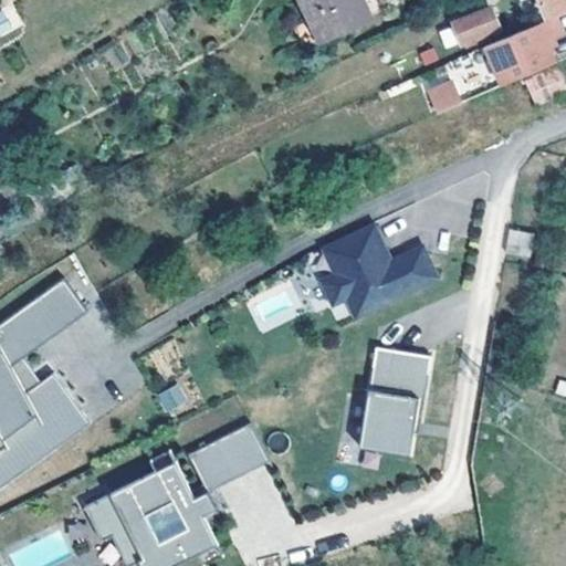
[(303,0),(321,39),(364,19),(355,0),(303,0)]
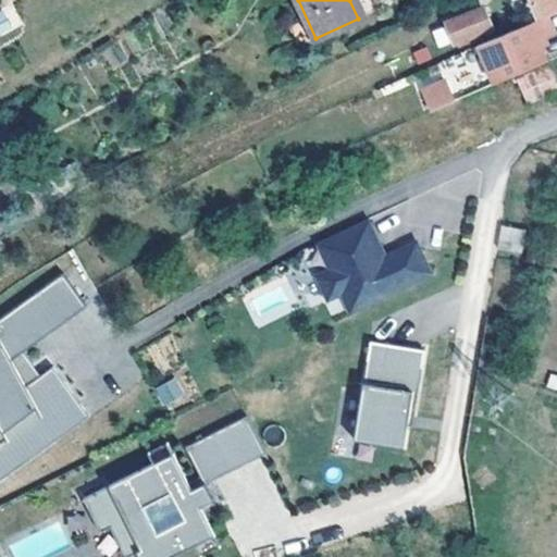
[(556,0),(535,0),(541,14),(556,8),(556,0)]
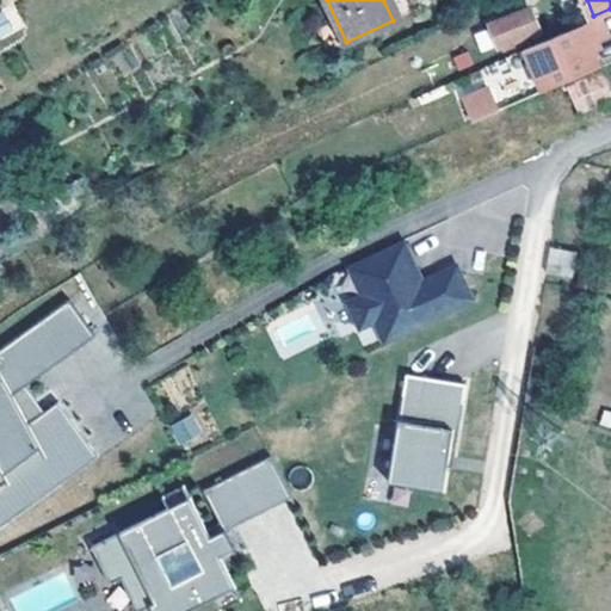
[(6,7),(0,11),(0,39),(19,30),(6,7)]
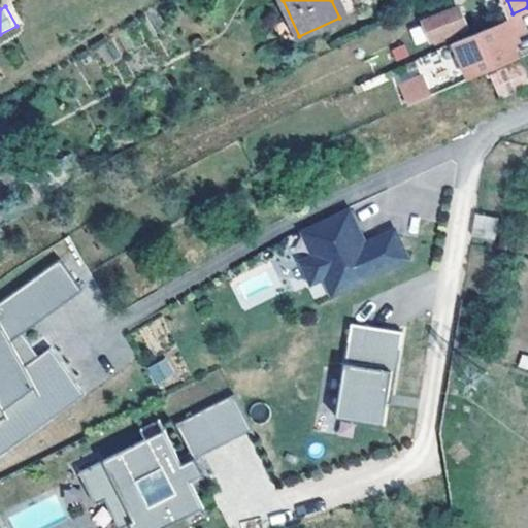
[(458,7),(426,21),(432,37),(465,25),(458,7)]
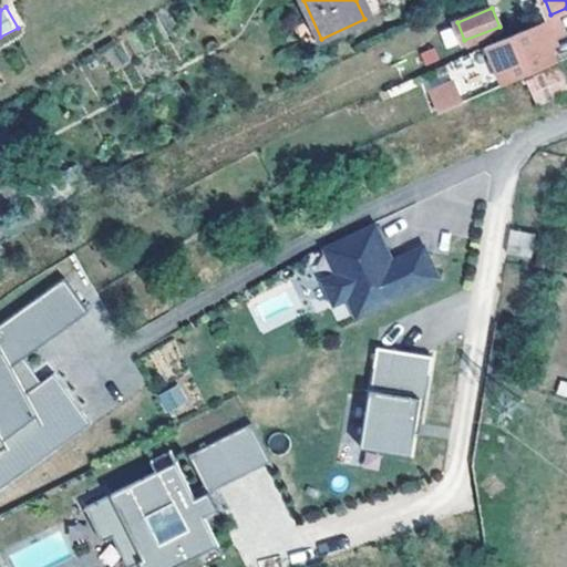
[(488,45),(505,85),(558,61),(549,39),(565,32),(559,17),(543,23),(488,45)]
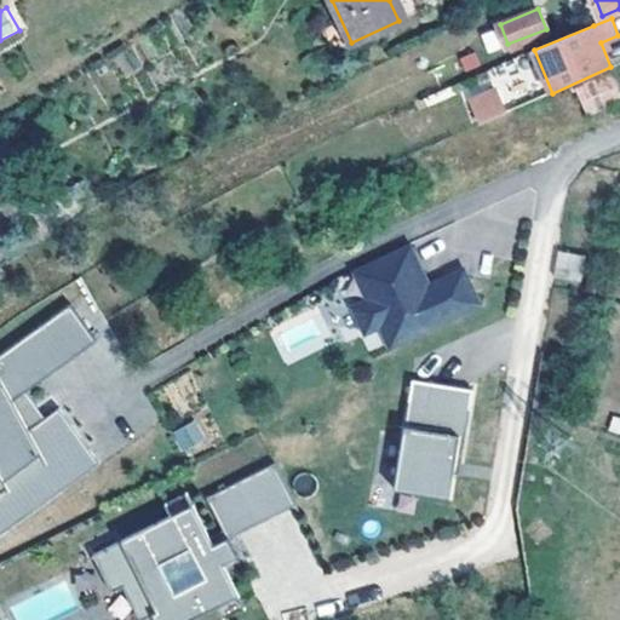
[(127,47),(112,57),(124,75),(139,65),(127,47)]
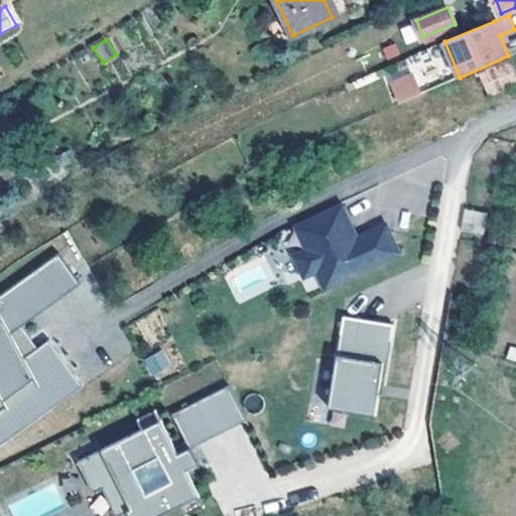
[(440,46),(389,65),(393,76),(417,67),(421,79),(448,70),(440,46)]
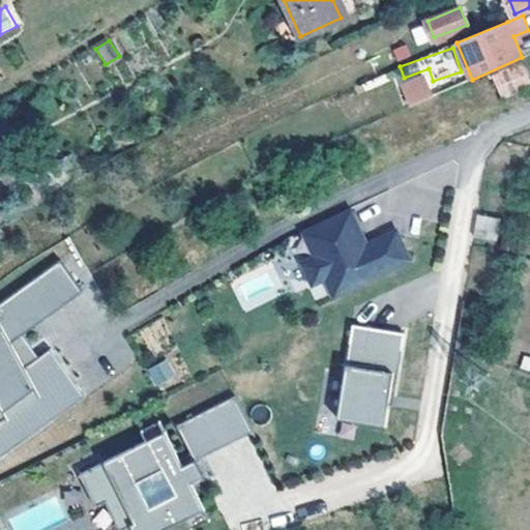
[(522,65),(496,77),(504,94),(529,82),(522,65)]
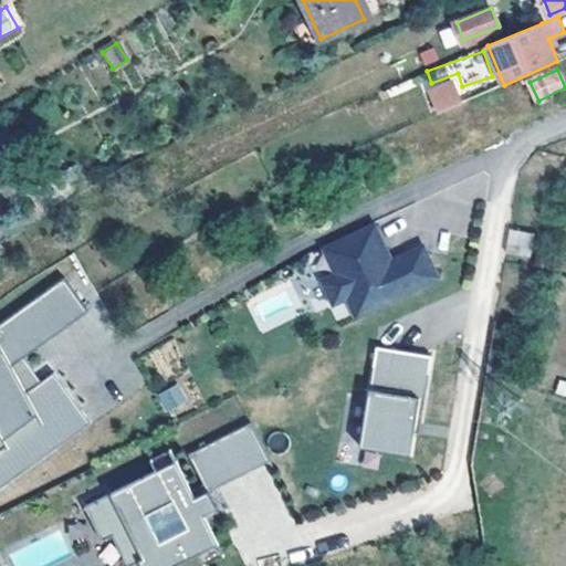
[(463,103),(454,83),(432,93),(440,113),(463,103)]
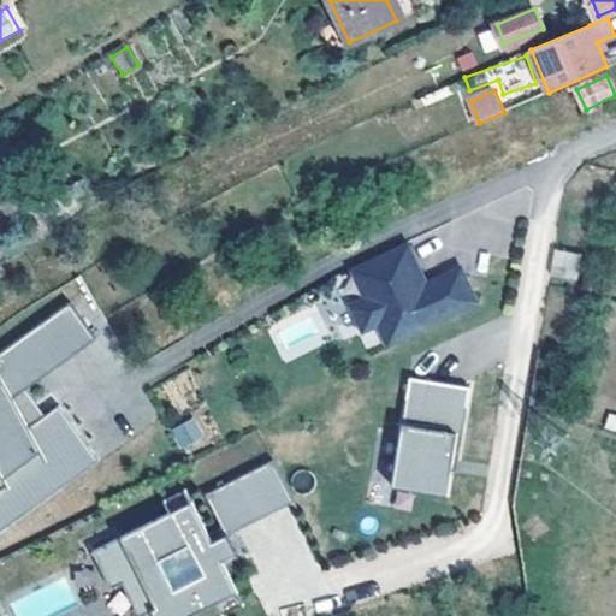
[(407,243),(353,270),(366,296),(350,303),(363,330),(378,323),(389,343),(478,300),(461,266),(439,277),(437,283),(424,289),(418,274),(421,272),(407,243)]
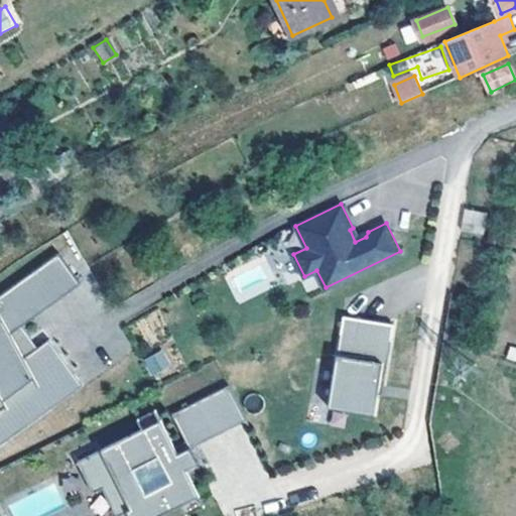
[(463,210),(461,233),(484,234),(486,212),(463,210)]
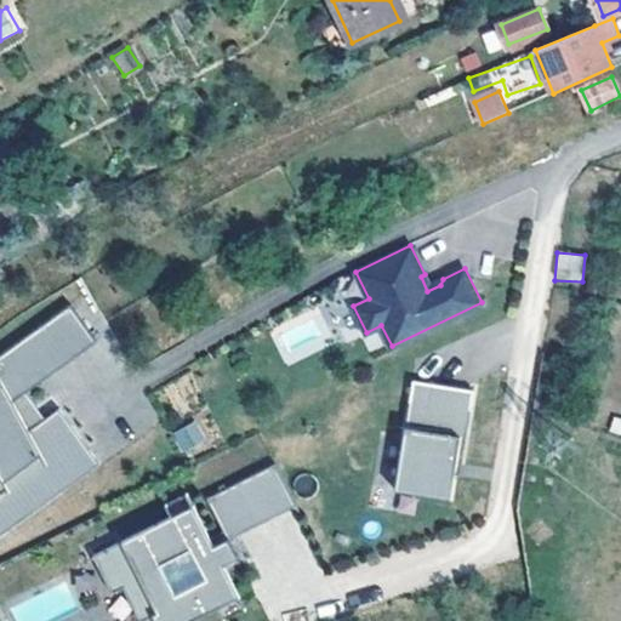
[(425,274),(421,277),(427,291),(440,285),(443,279),(429,285),(425,274)]
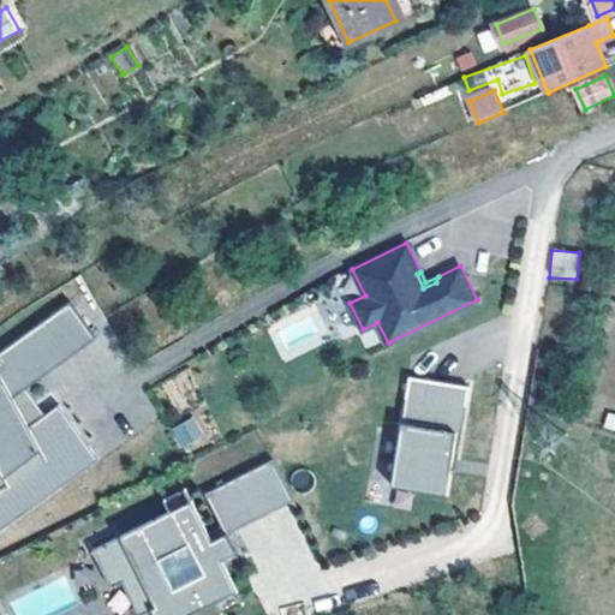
[(97,338),(71,302),(0,352),(0,523),(4,529),(61,487),(57,481),(95,453),(60,405),(47,415),(30,427),(13,396),(28,388),(97,338)]
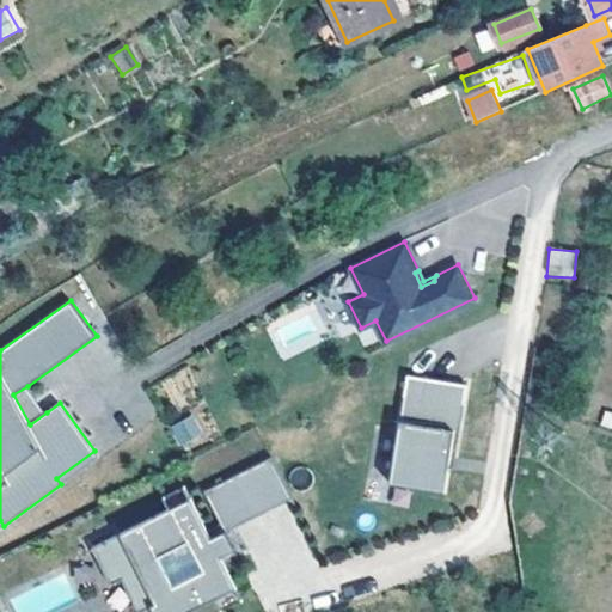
[(410,369),(392,477),(446,487),(452,453),(458,453),(471,380),(410,369)]
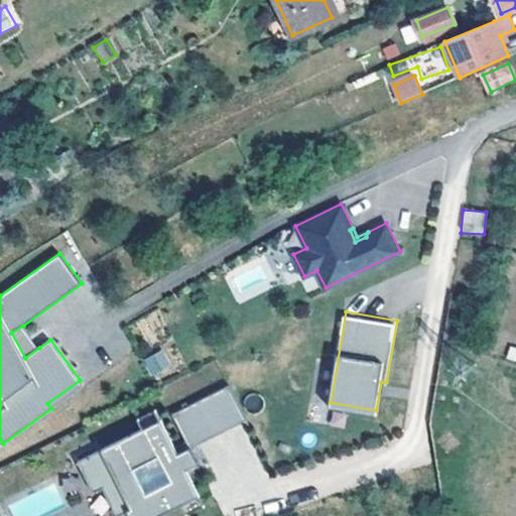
[(23,326),(11,333),(25,358),(39,348),(23,326)]
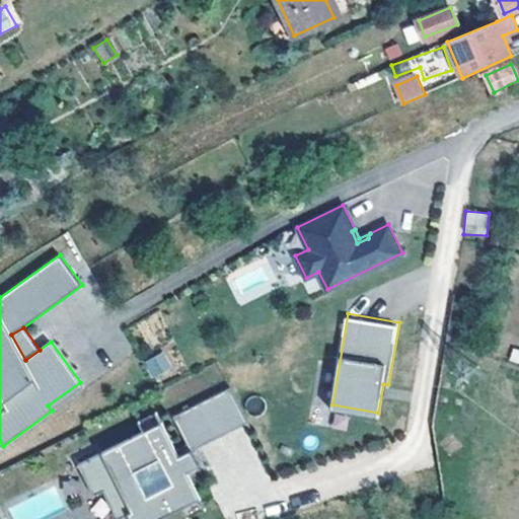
[(165,353),(149,361),(156,375),(172,367),(165,353)]
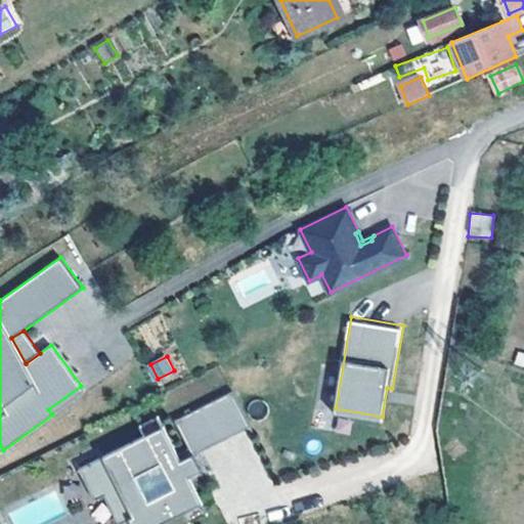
[(85,392),(81,386),(48,409),(52,415),(85,392)]
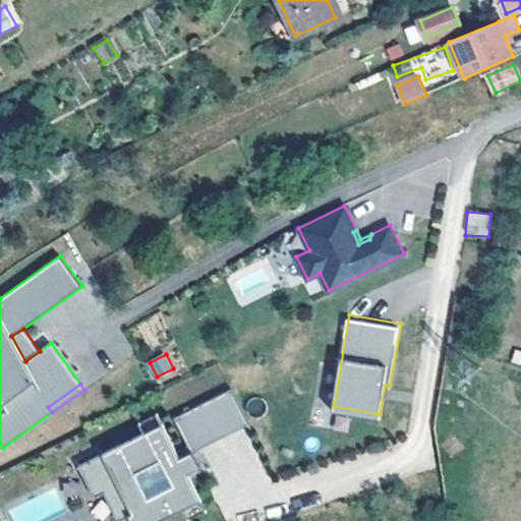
[(249,423),(232,389),(174,417),(188,445),(177,450),(164,423),(146,432),(79,465),(96,498),(105,493),(118,520),(119,520),(130,516),(132,520),(162,520),(185,510),(204,501),(191,476),(182,458),(194,452),(249,423)]
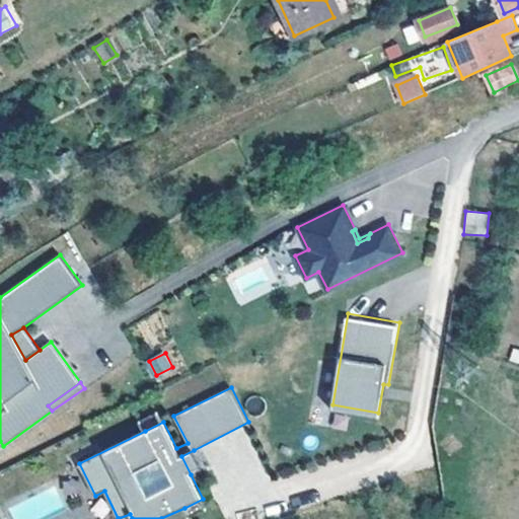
[(139,421),(145,431),(163,422),(157,412),(139,421)]
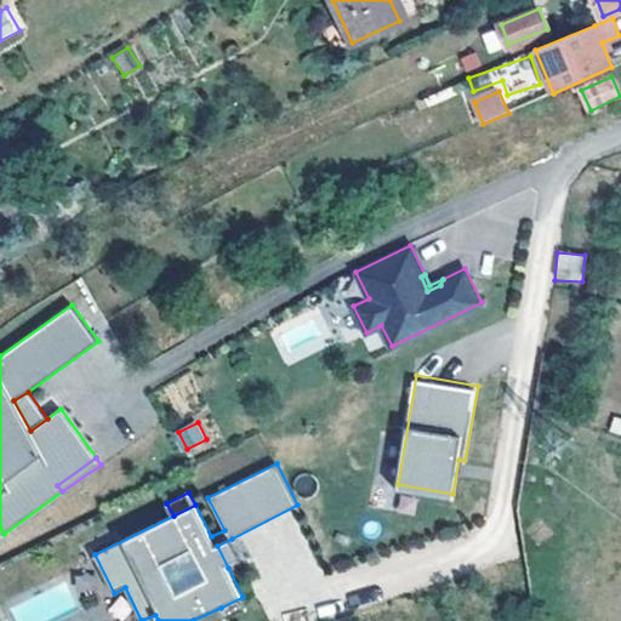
[(232,539),(217,546),(228,568),(243,560),(232,539)]
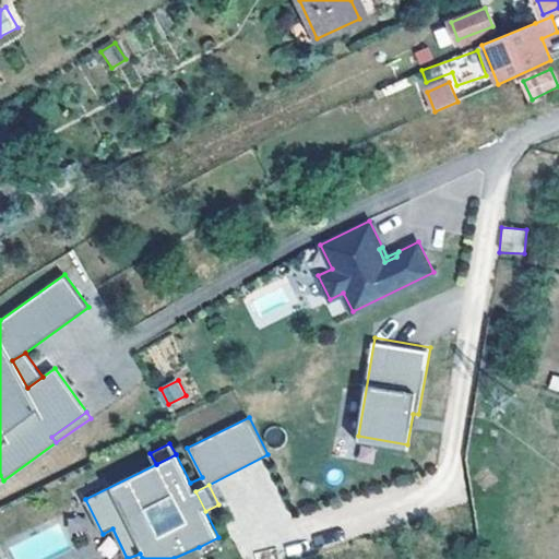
[(218,537),(199,547),(204,558),(224,548),(218,537)]
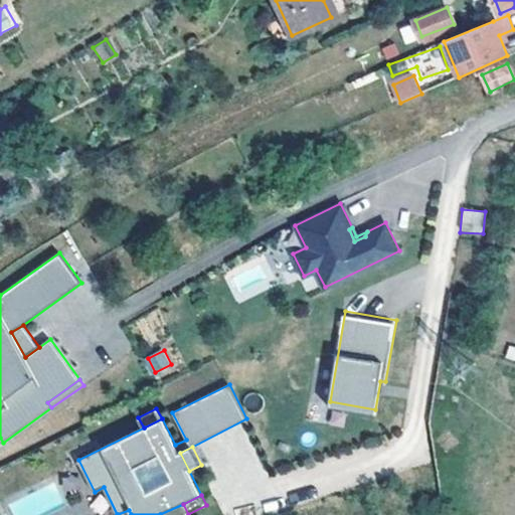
All buildings are outlined.
